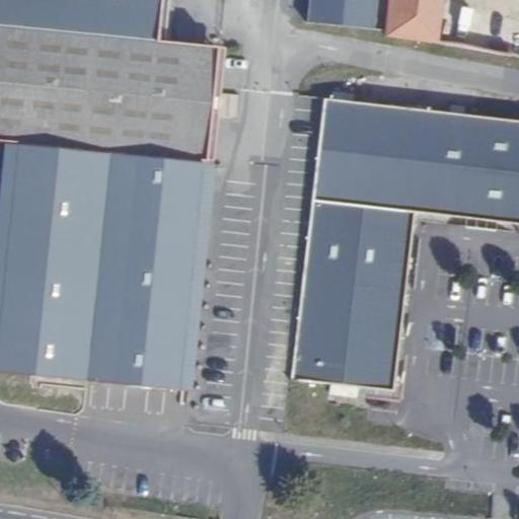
[(0,0),(0,139),(17,141),(0,307),(0,371),(175,389),(199,160),(205,161),(209,118),(218,119),(219,91),(213,91),(180,88),(184,44),(156,40),(159,0),(0,0)]
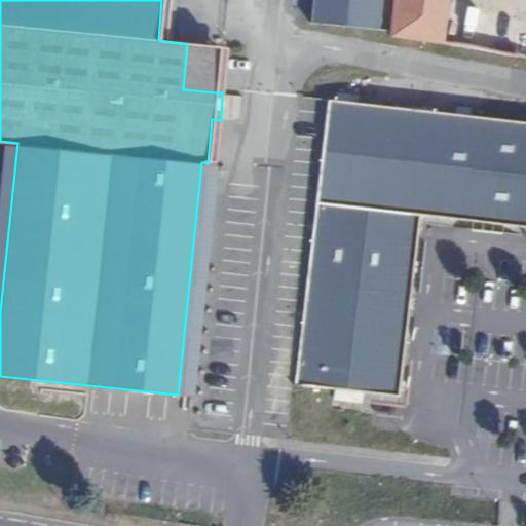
[(312,0),(310,25),(378,32),(381,0),(312,0)]
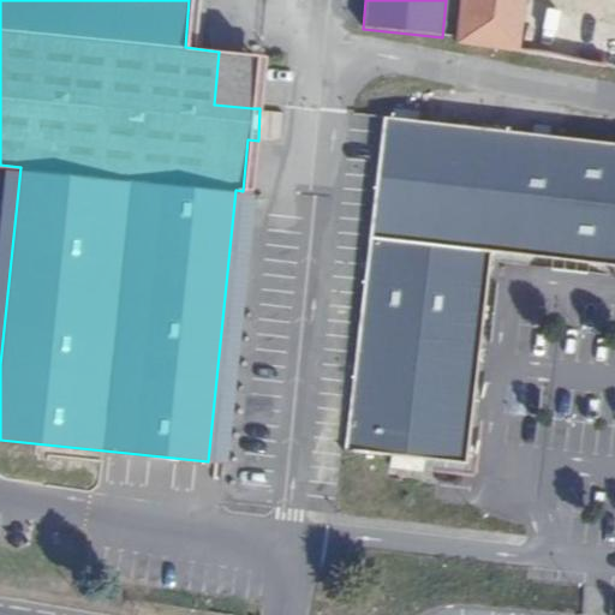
[(460,0),(457,39),(455,42),(515,49),(520,0),(460,0)]
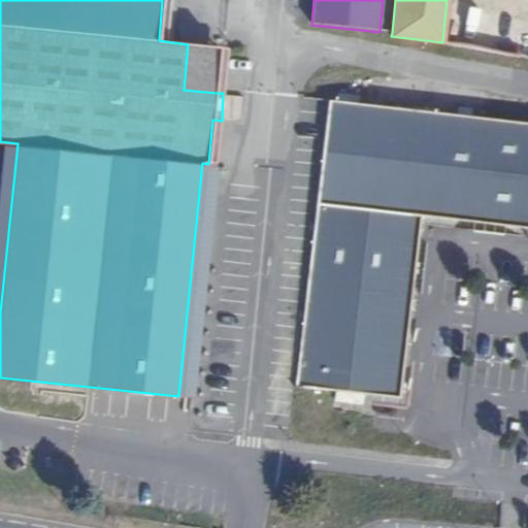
[(221,46),(188,44),(184,90),(217,93),(221,46)]
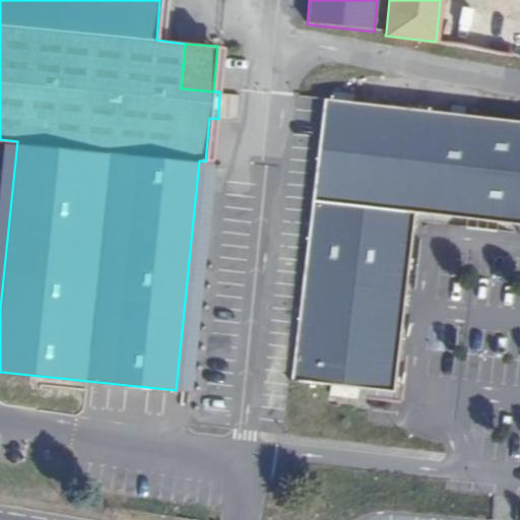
[(290,380),(393,392),(396,371),(401,324),(408,262),(414,212),(474,219),(519,224),(519,121),(323,99),(291,367),(290,380)]
